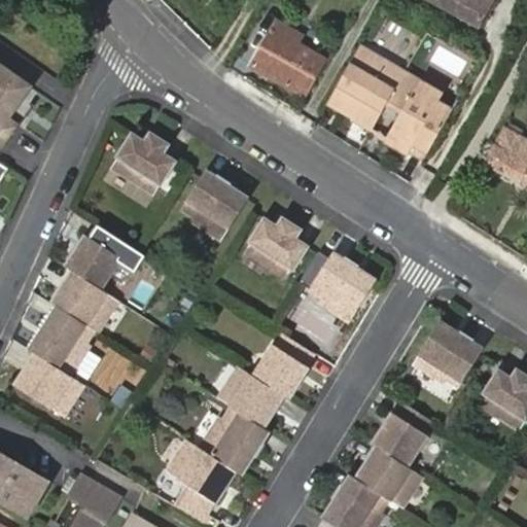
[(433,0),(479,25),(492,0),(433,0)]
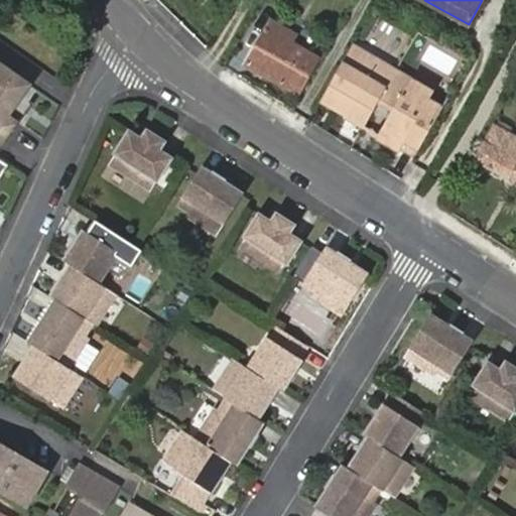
[(271,20),(266,29),(283,38),(287,30),(271,20)]
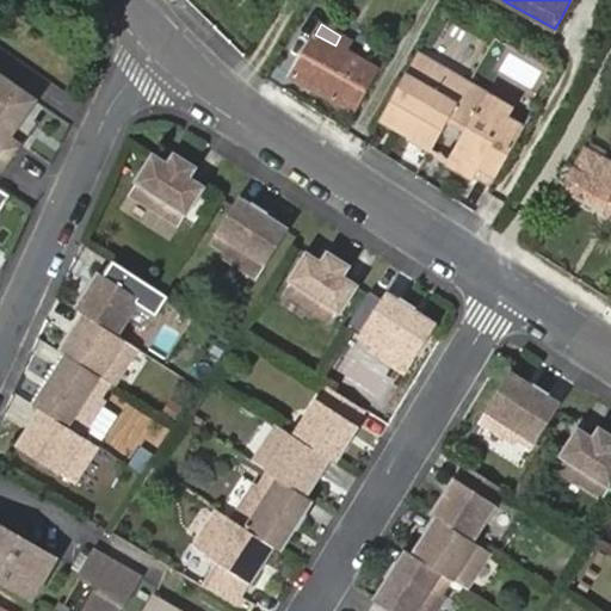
[(335,45),(315,35),(291,75),(356,112),(380,71),(345,51),(351,42),(340,36),(335,45)]
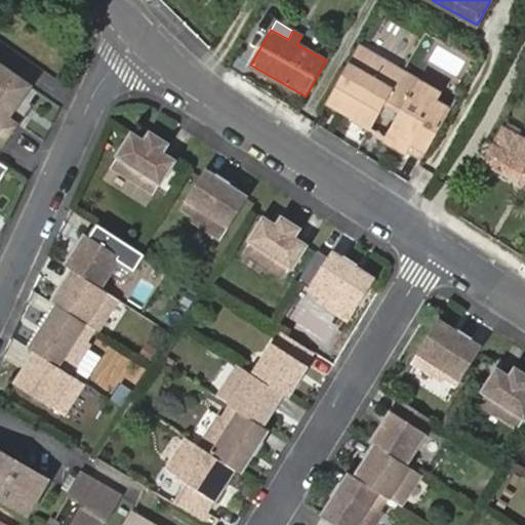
[(442,94),(359,45),(326,104),(351,117),(350,119),(370,130),(386,104),(400,112),(384,140),(407,155),(408,152),(422,160),(451,110),(438,102),(442,94)]
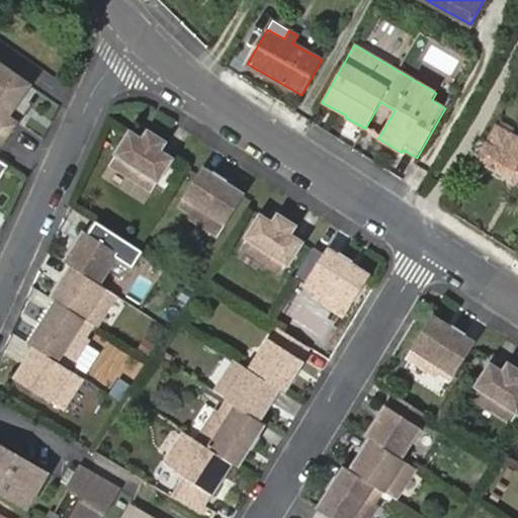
[(30,86),(0,65),(0,154),(20,124),(9,117),(30,86)]
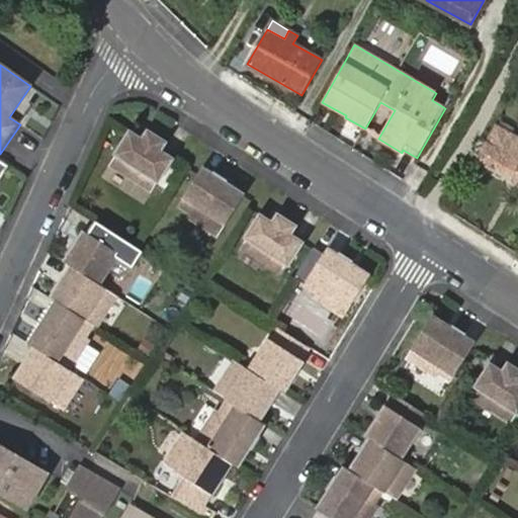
[(517,135),(497,122),(476,160),(517,184),(517,135)]
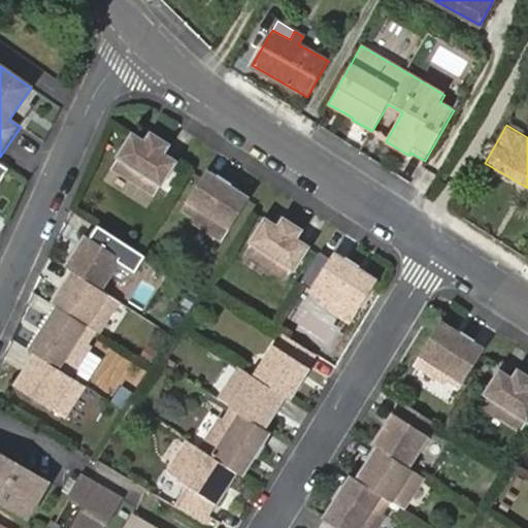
[(114,167),(145,188),(144,189),(157,196),(178,164),(165,156),(171,147),(153,135),(147,144),(134,136),(114,167)]
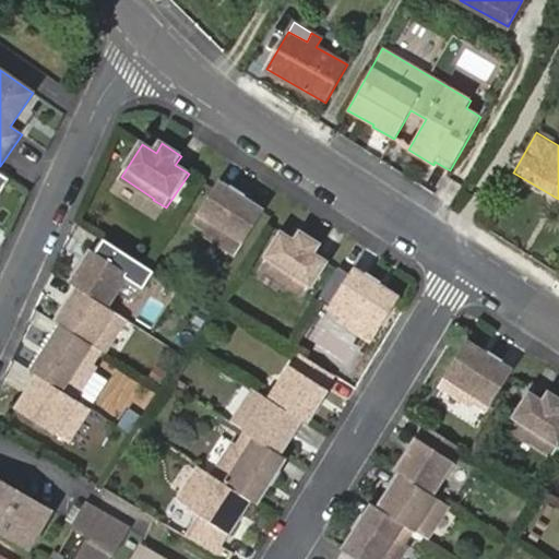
[(0,192),(10,179),(0,171),(0,192)]
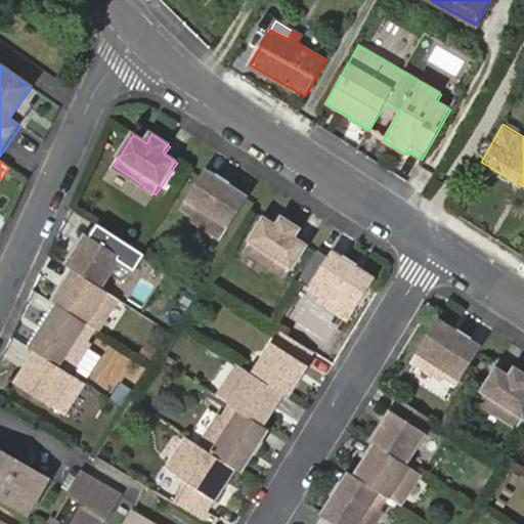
[(207,170),(204,175),(214,183),(218,177),(207,170)]
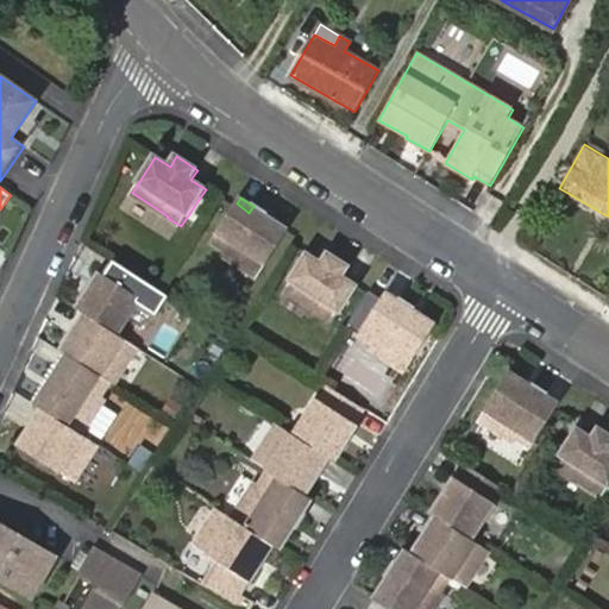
[(249,213),(237,203),(213,239),(226,249),(224,253),(259,277),(290,231),(272,219),(268,225),(262,220),(267,214),(267,213),(255,205),(253,206),(249,213)]
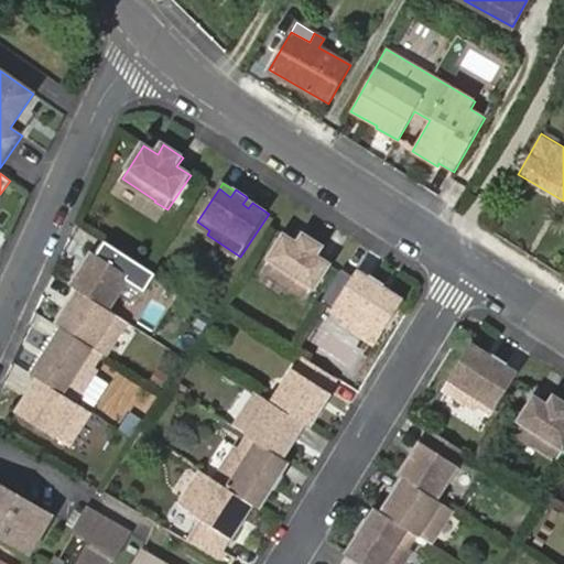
[(248,208),(252,203),(247,198),(242,204),(248,208)]
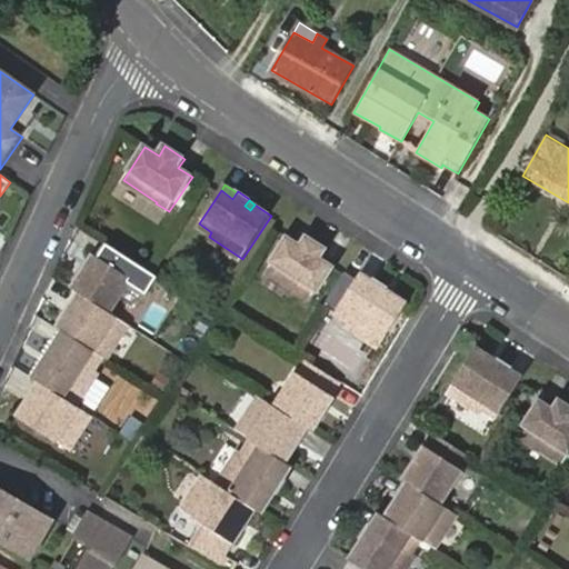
[(266,270),(299,292),(298,295),(311,302),(335,269),(321,260),(327,250),(308,237),(301,246),(288,238),(266,270)]
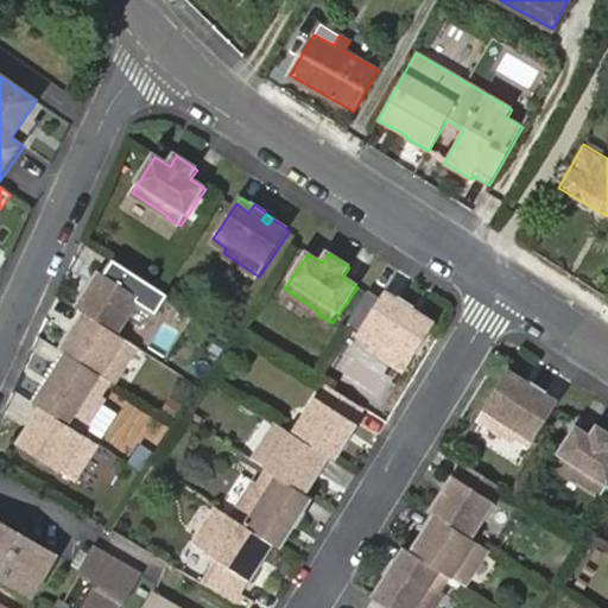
[(90,286),(77,308),(84,312),(116,333),(139,297),(138,296),(147,282),(114,261),(106,274),(96,289),(90,286)]
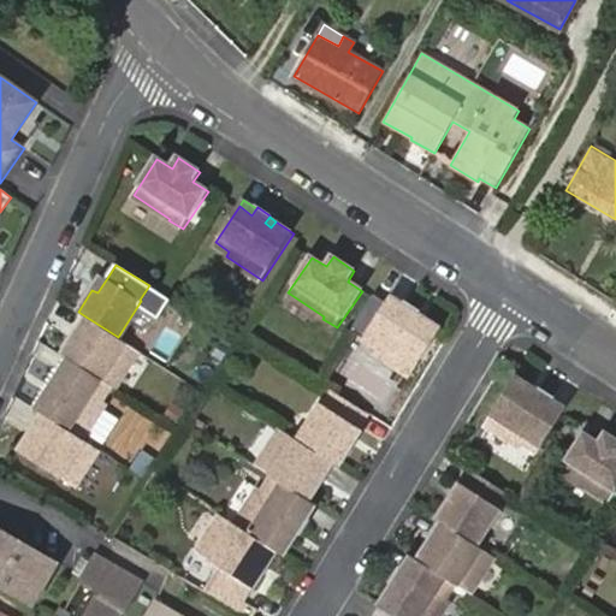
[(101,276),(92,290),(98,292),(107,278),(101,276)]
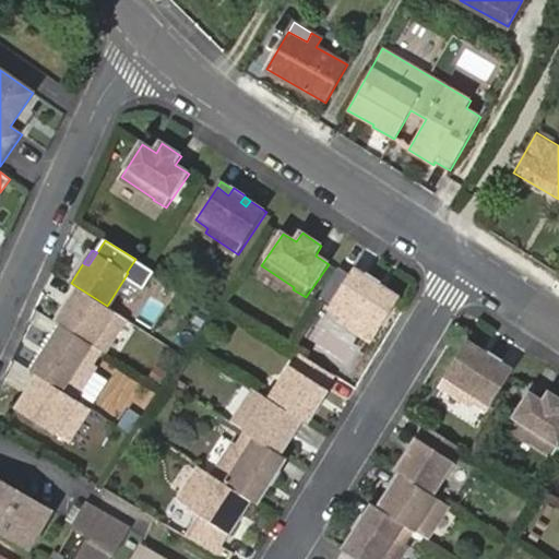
[(355,269),(351,275),(364,283),(368,277),(355,269)]
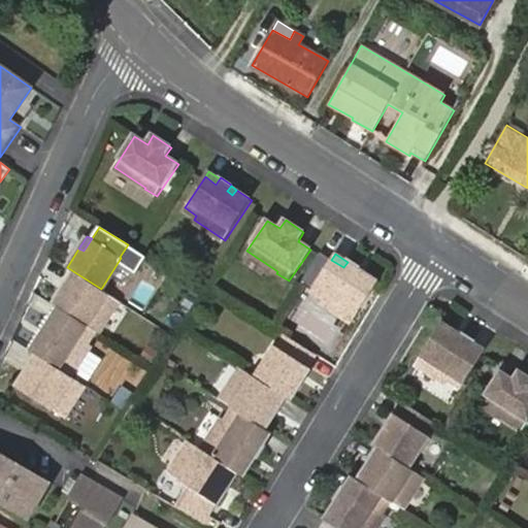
[(343,267),(331,260),(311,291),(324,299),(321,302),(353,323),(378,282),(364,272),(360,278),(355,275),(359,269),(359,267),(349,260),(348,262),(343,267)]
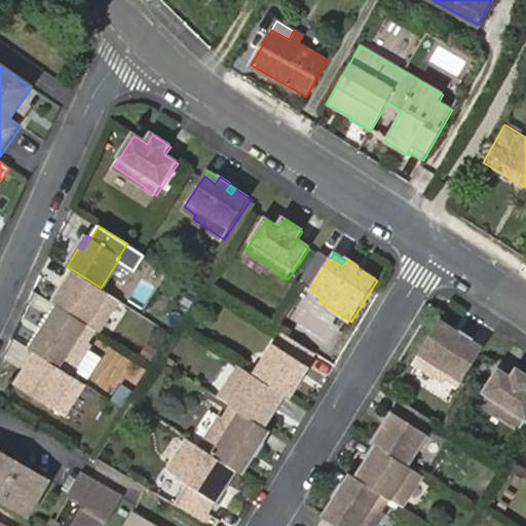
[(359,277),(363,271),(358,268),(353,274),(359,277)]
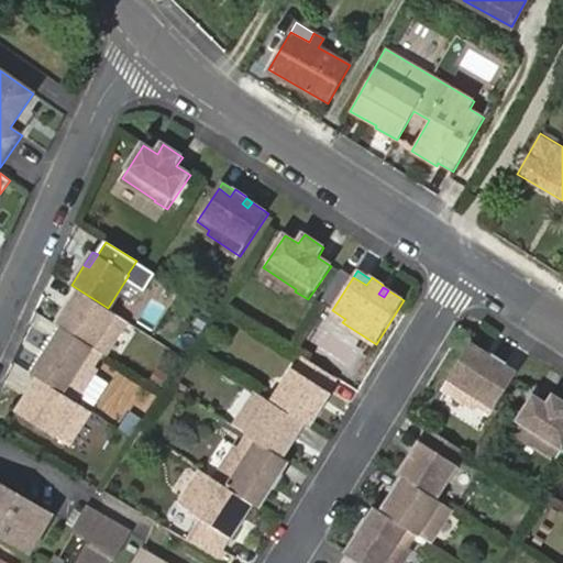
[(61,327),(98,351),(102,353),(124,319),(108,308),(78,289),(68,304),(73,307),(69,311),(65,309),(56,323),(61,327)]
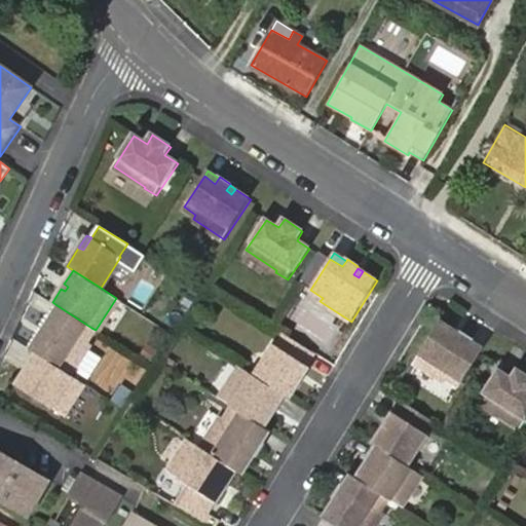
[(38,334),(29,348),(35,352),(67,373),(87,342),(84,340),(91,328),(57,305),(48,317),(47,317),(41,328),(41,329),(46,332),(43,337),(38,334)]
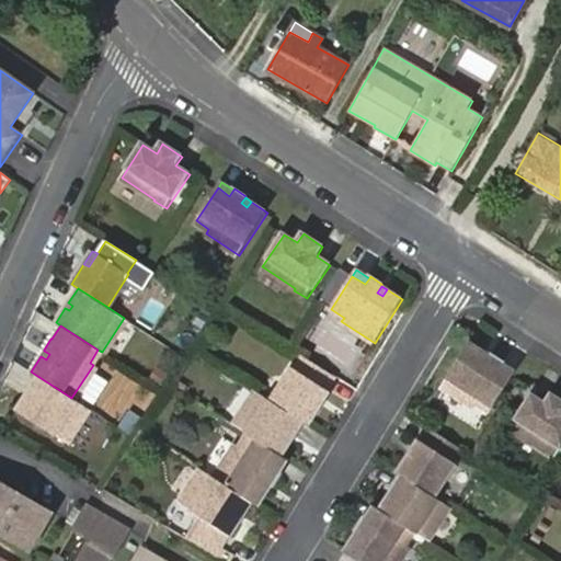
[(492,355),(491,357),(487,363),(481,359),(484,353),(470,343),(442,387),(474,408),(478,403),(491,412),(512,379),(499,370),(503,364),(504,363),(492,355)]
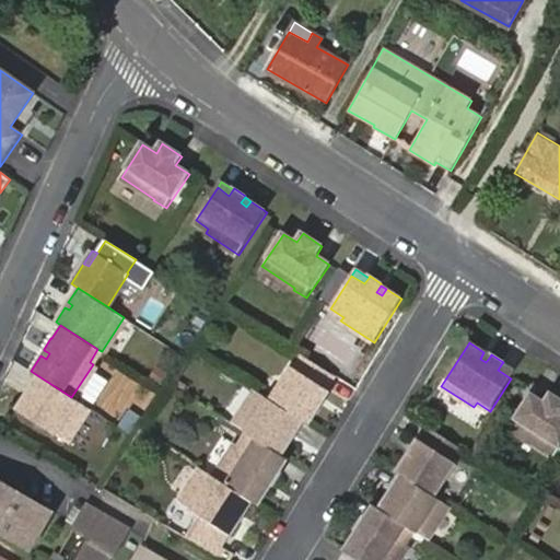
[(486,362),(490,357),(483,352),(480,359),(486,362)]
